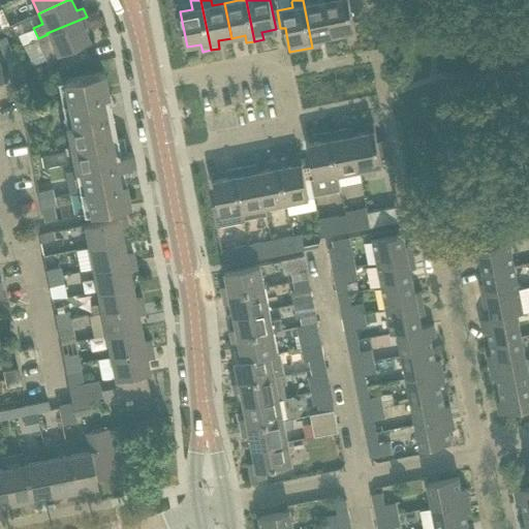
[(353,21),(370,18),(366,0),(330,0),(325,1),(333,36),(346,33),(347,40),(356,39),(353,21)]
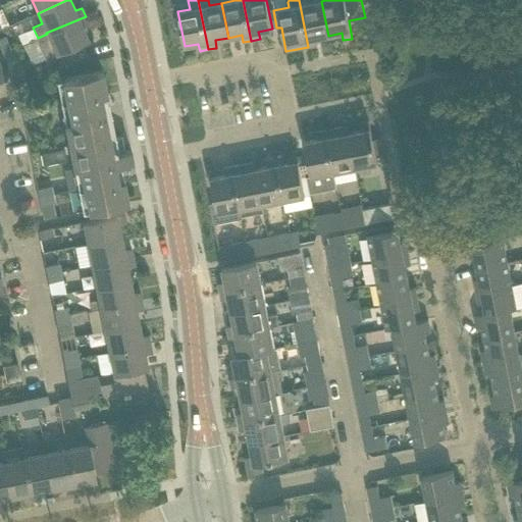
[(328,36),(321,1),(300,5),(308,47),(316,45),(315,38),(328,36)]
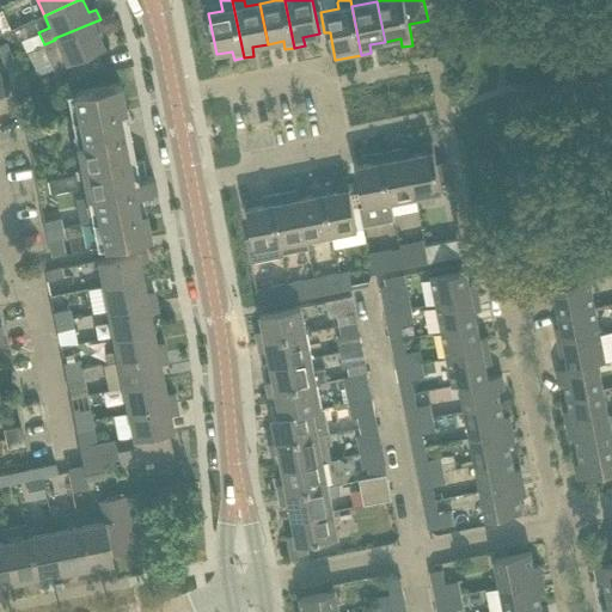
[(96,49),(103,47),(97,32),(104,29),(101,19),(54,38),(55,40),(44,44),(41,46),(51,69),(65,63),(71,77),(103,63),(96,49)]
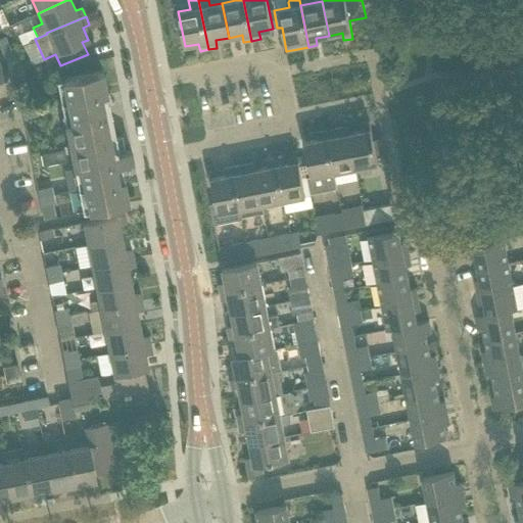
[(0,39),(0,48),(2,53),(10,50),(5,38),(0,39)]
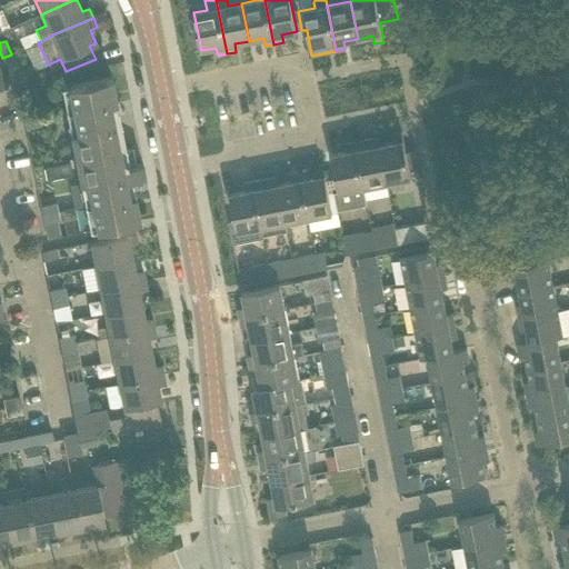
[(18,68),(11,55),(2,58),(8,71),(18,68)]
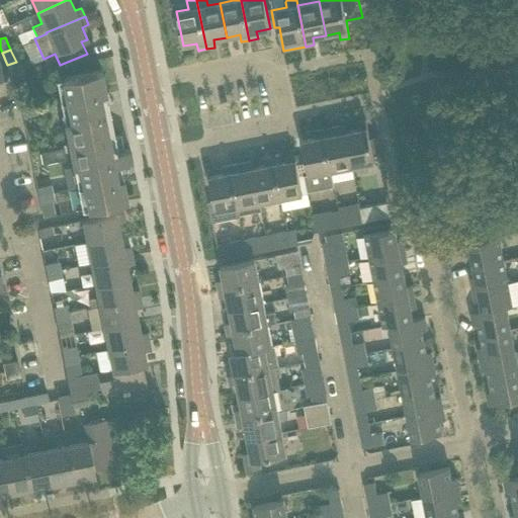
[(104,93),(100,71),(61,79),(69,121),(103,114),(100,94),(104,93)]
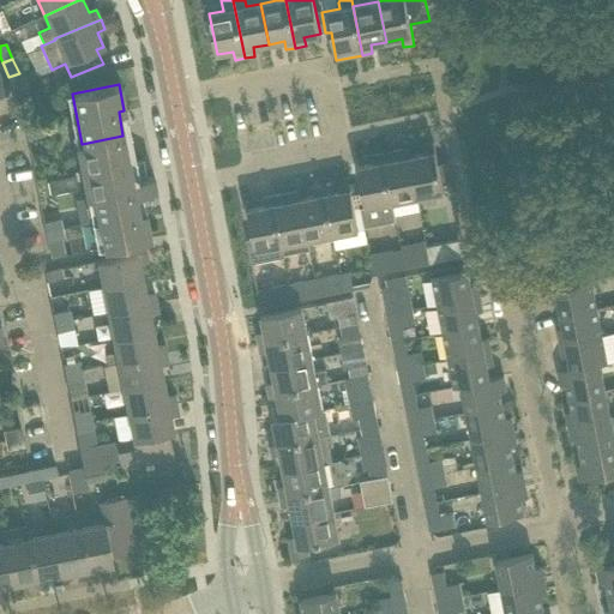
[(40,118),(23,121),(24,130),(41,127),(40,118)]
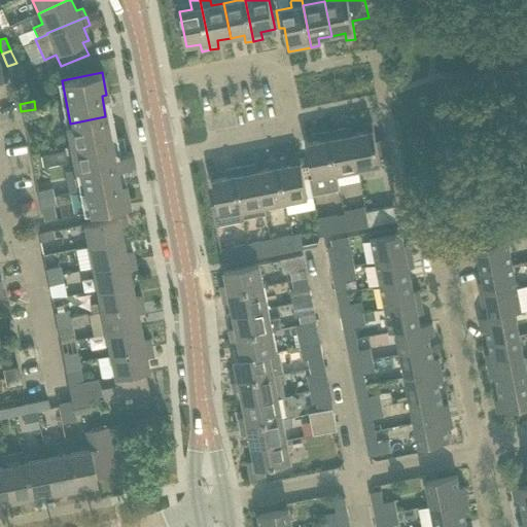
[(37,116),(35,109),(21,111),(23,119),(37,116)]
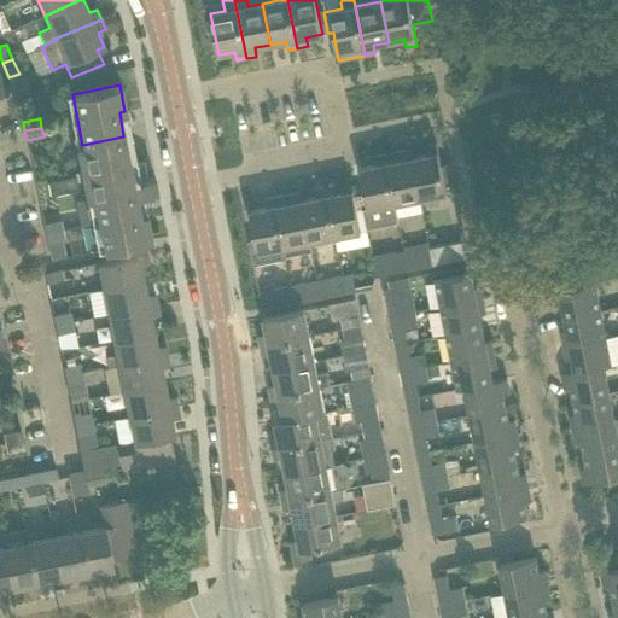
[(123,136),(82,145),(76,146),(87,199),(93,198),(94,204),(135,197),(157,192),(153,178),(133,181),(123,136)]
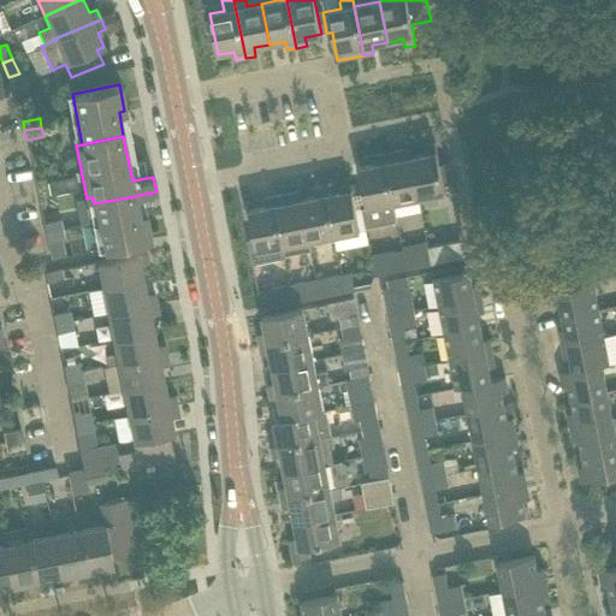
[(452,181),(449,163),(439,165),(436,143),(425,146),(426,154),(410,158),(419,199),(445,194),(443,183),(452,181)]
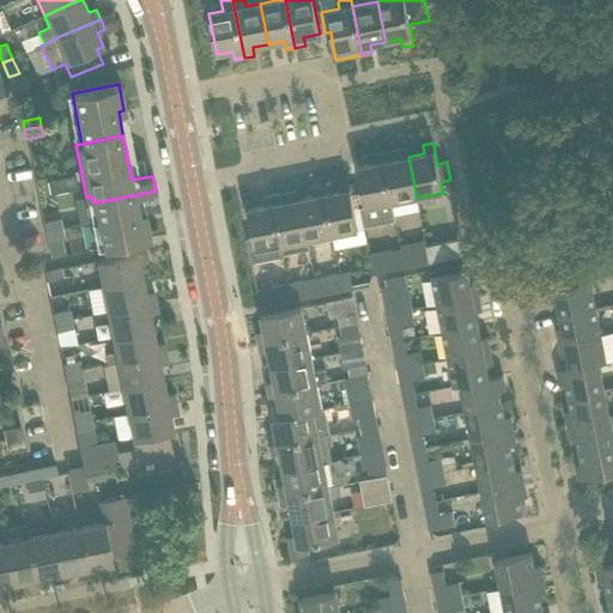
[(417,198),(408,157),(407,149),(382,153),(392,202),(417,198)]
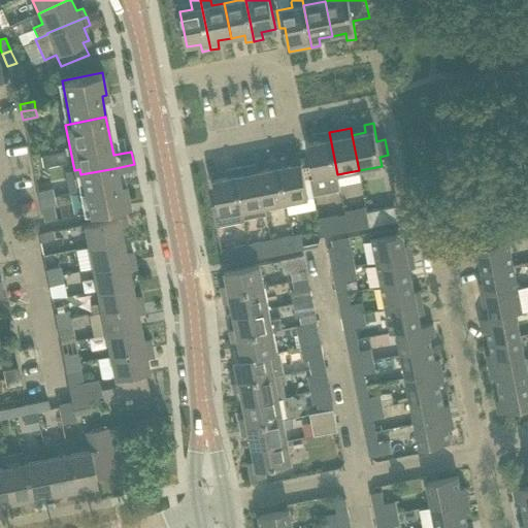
[(337,174),(329,132),(320,134),(322,141),(307,143),(315,178),(310,179),(314,195),(340,191),(337,174)]
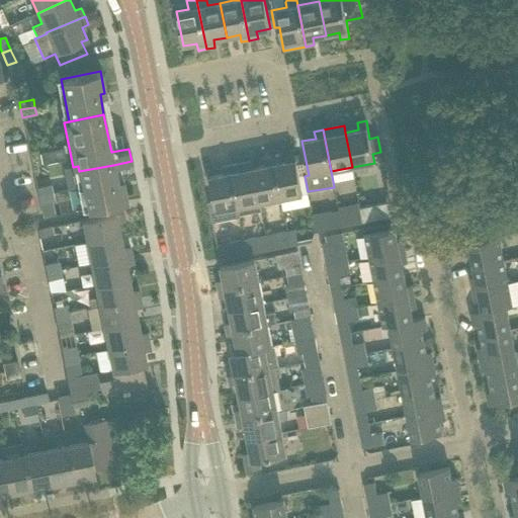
[(63,148),(39,153),(41,164),(65,159),(63,148)]
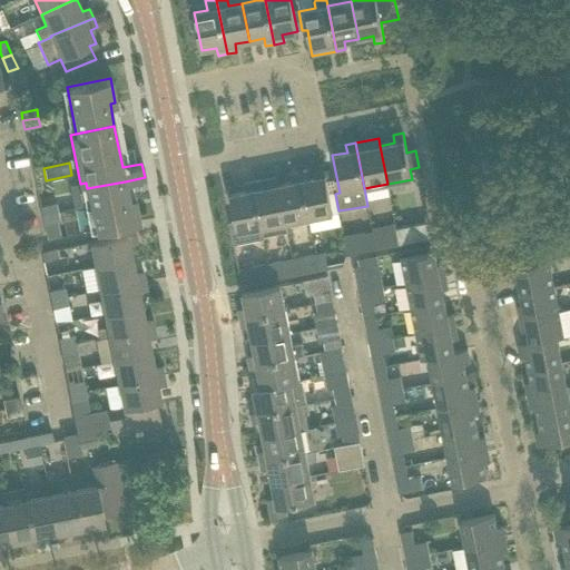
[(308,170),(300,173),(308,218),(333,214),(325,176),(311,178),(308,170)]
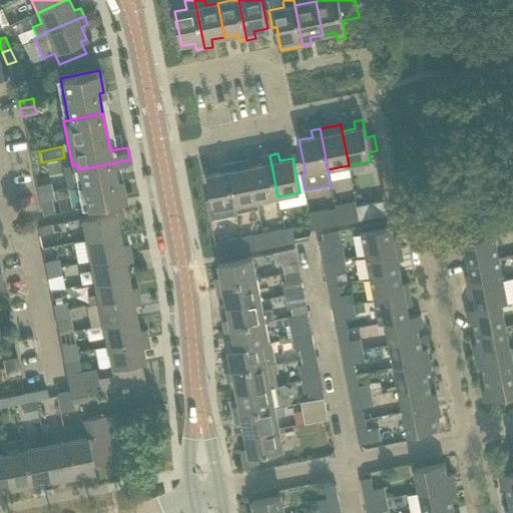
[(278,196),(270,155),(262,157),(263,164),(250,166),(249,166),(257,200),(278,196)]
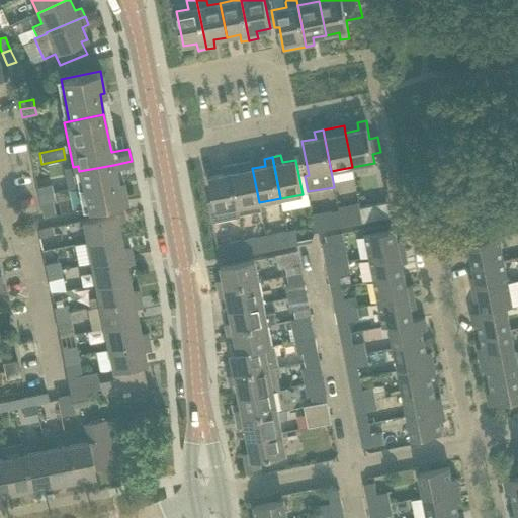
[(259,202),(252,168),(253,168),(251,161),(230,165),(240,214),(261,210),(259,202)]
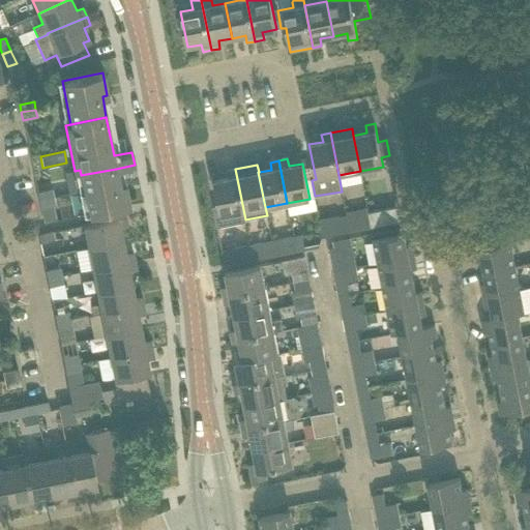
[(119,183),(116,169),(81,175),(89,213),(129,206),(125,182),(119,183)]
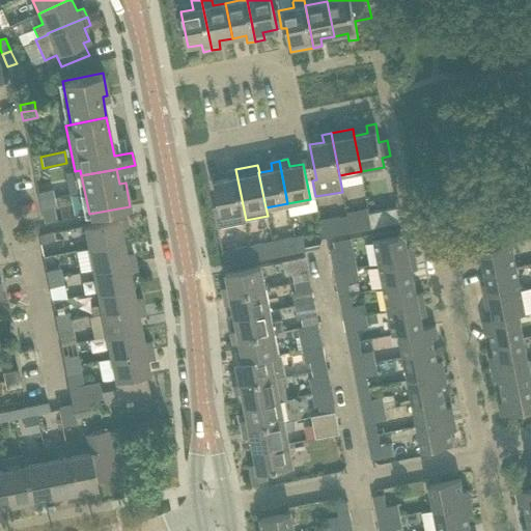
[(246,220),(235,169),(227,171),(228,178),(214,182),(219,205),(213,207),(217,228),(247,222),(246,220)]
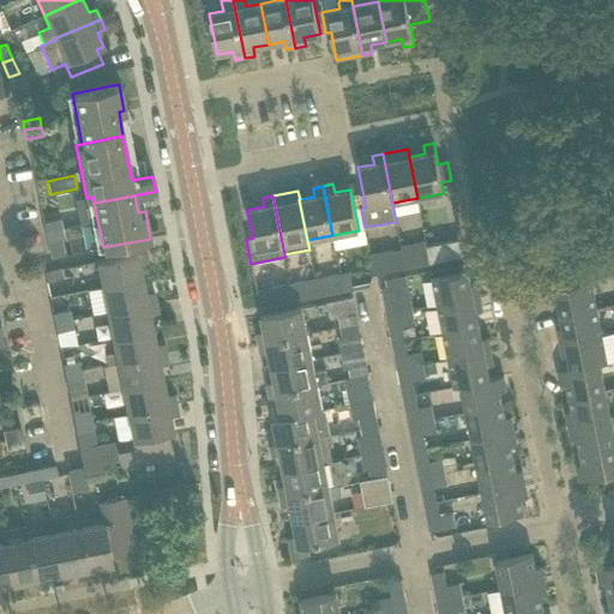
[(60,220),(43,222),(44,232),(61,228),(60,220)]
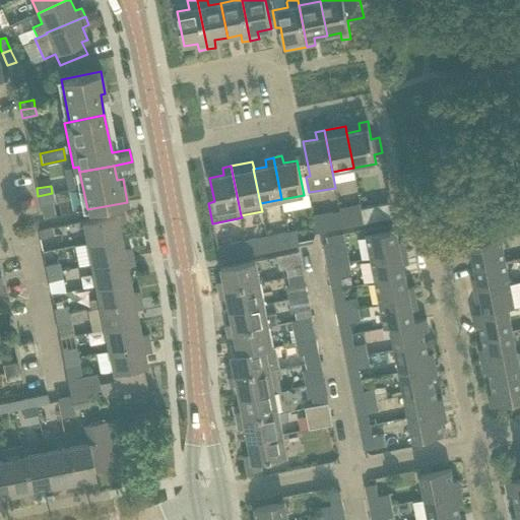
[(54,201),(52,193),(38,196),(40,204),(54,201)]
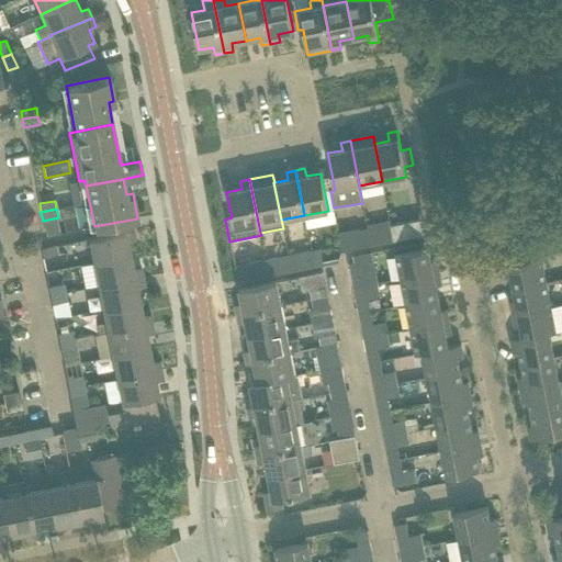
[(426,234),(424,218),(391,225),(393,240),(408,238),(426,234)]
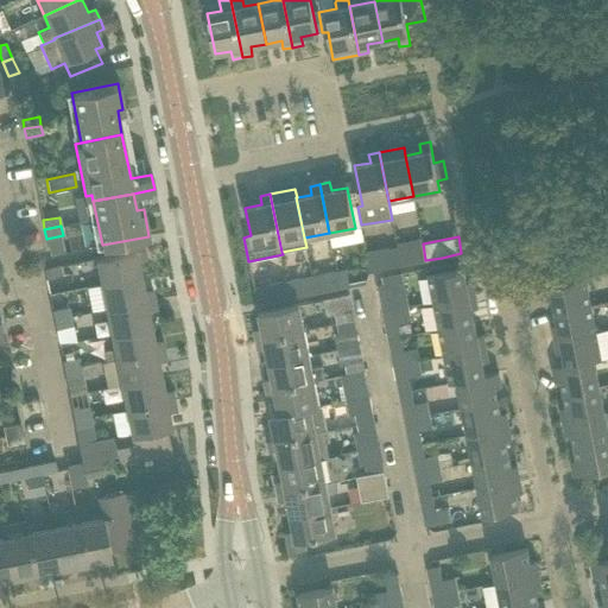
[(410,264),(406,246),(397,248),(400,265),(410,264)]
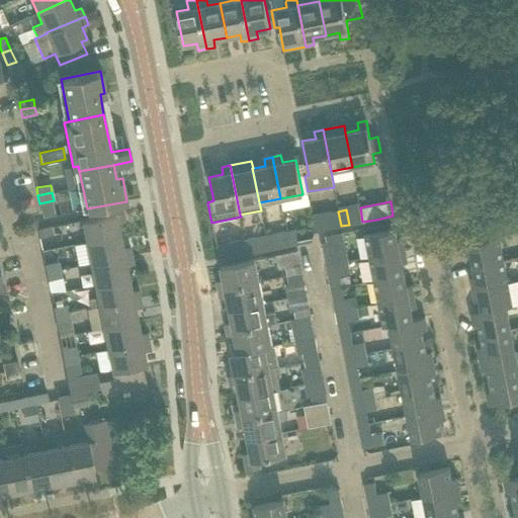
[(124,222),(122,211),(81,221),(85,241),(119,234),(117,223),(124,222)]
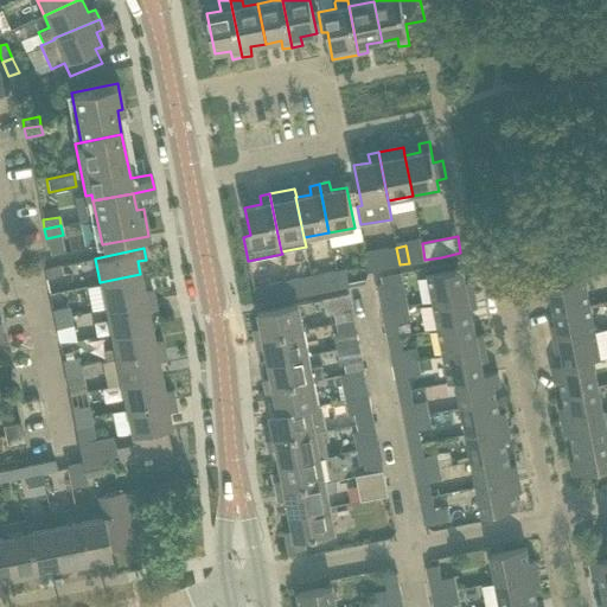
[(400,264),(396,248),(387,250),(390,267),(400,264)]
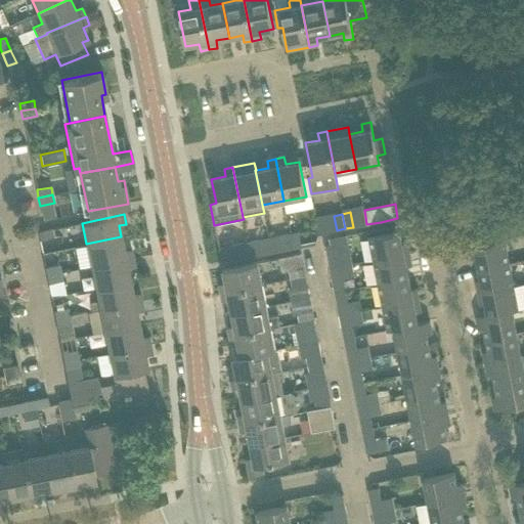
[(53,237),(52,229),(38,231),(39,239),(53,237)]
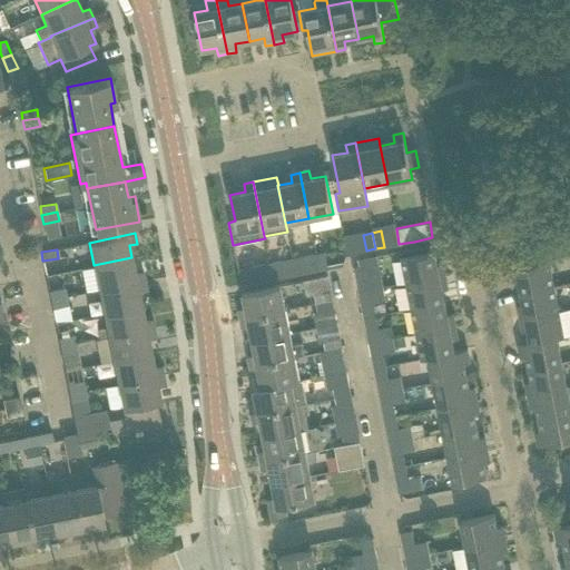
[(325,252),(316,254),(318,269),(328,267),(325,252)]
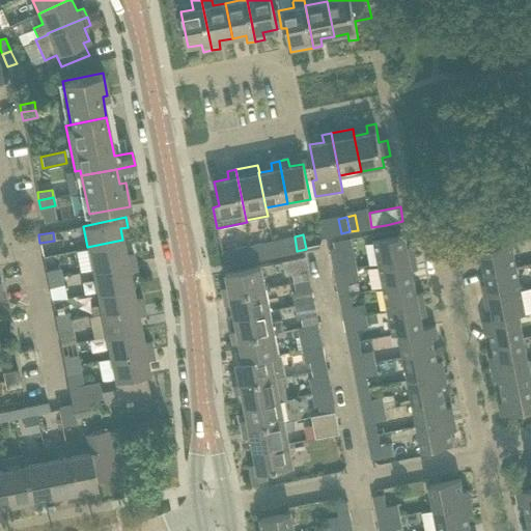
[(408,247),(404,234),(373,241),(379,264),(415,257),(413,246),(408,247)]
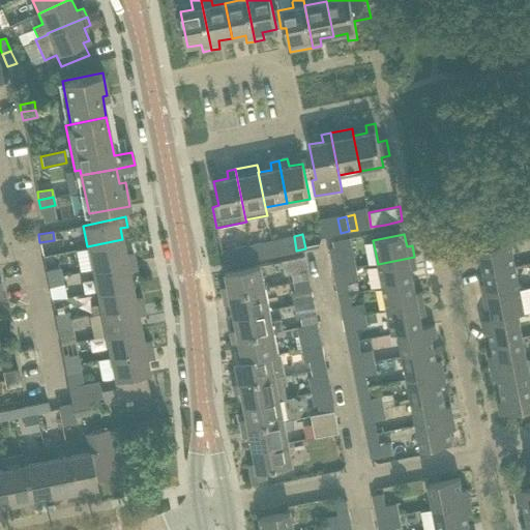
[(296,251),(294,236),(271,240),(274,255),(288,253),(296,251)]
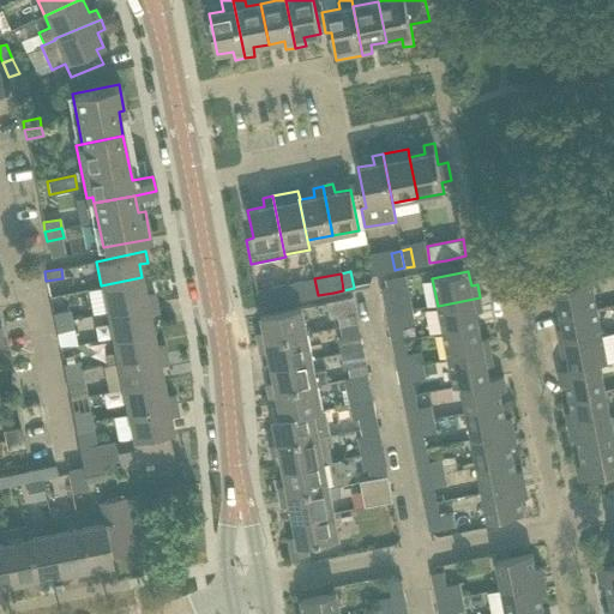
[(145,294),(142,277),(101,286),(107,313),(156,302),(154,293),(145,294)]
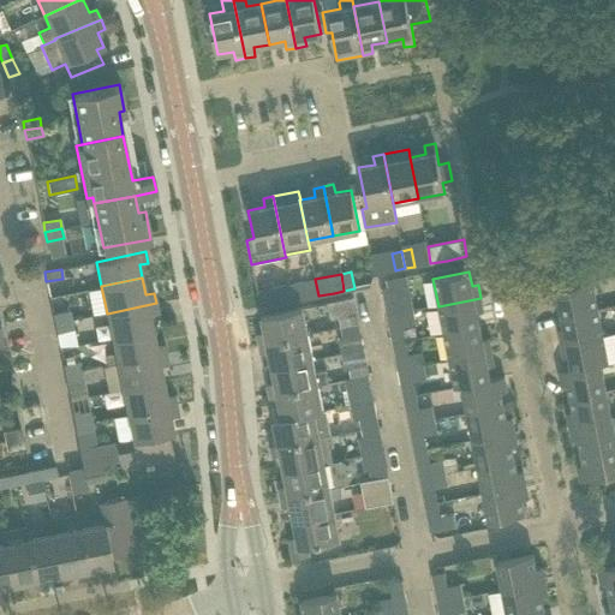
[(318,296),(315,279),(290,285),(293,302),(304,299),(318,296)]
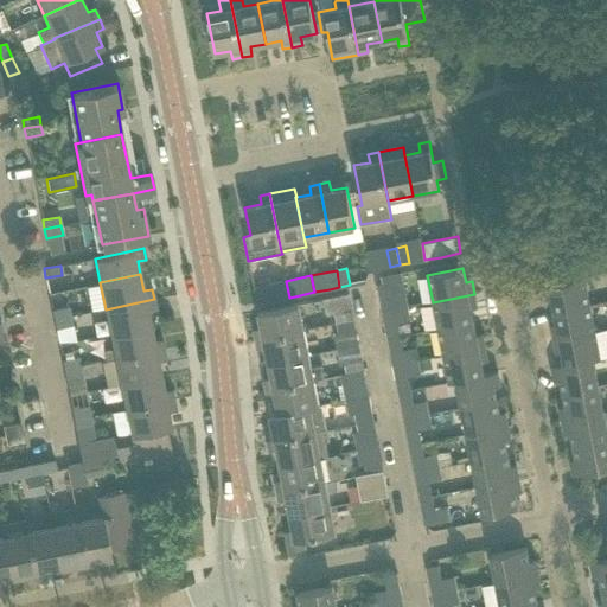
[(589,305),(583,278),(543,285),(545,300),(551,299),(554,312),(589,305)]
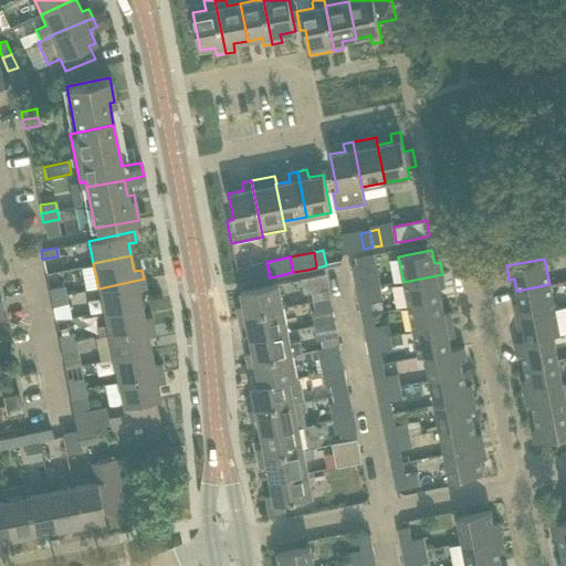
[(266,262),(251,265),(254,281),(270,278),(266,262)]
